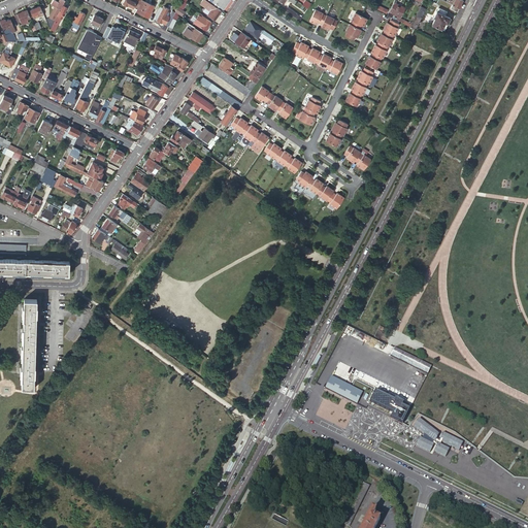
[(61,8),(64,0),(53,0),(51,4),(56,6),(61,8)]
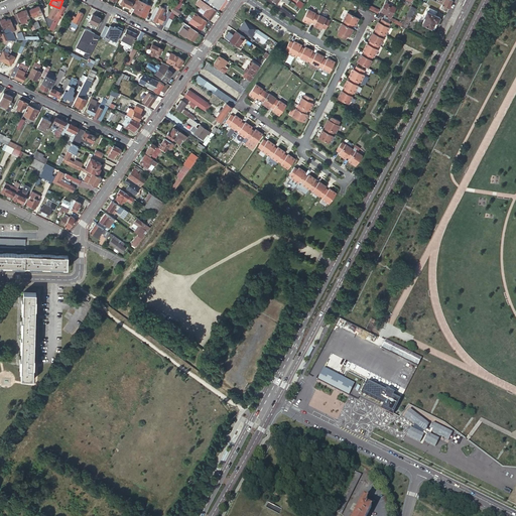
[(134,9),(138,0),(137,0),(121,0),(120,3),(124,5),(125,4),(134,9)]
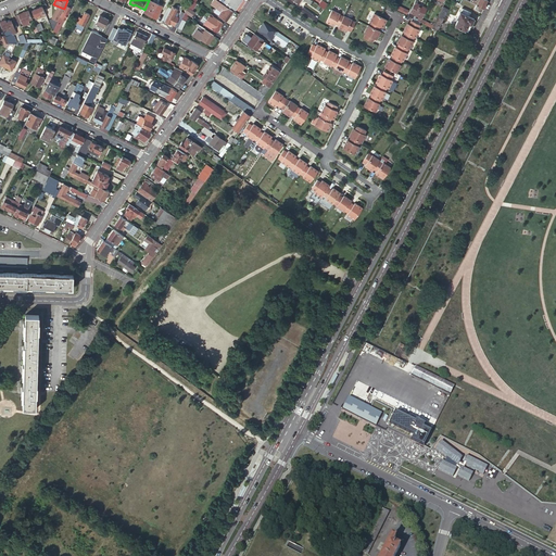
[(144,10),(143,11),(148,13),(148,14),(156,19),(156,16),(160,12),(162,7),(153,1),(153,3),(149,0),(144,10)]
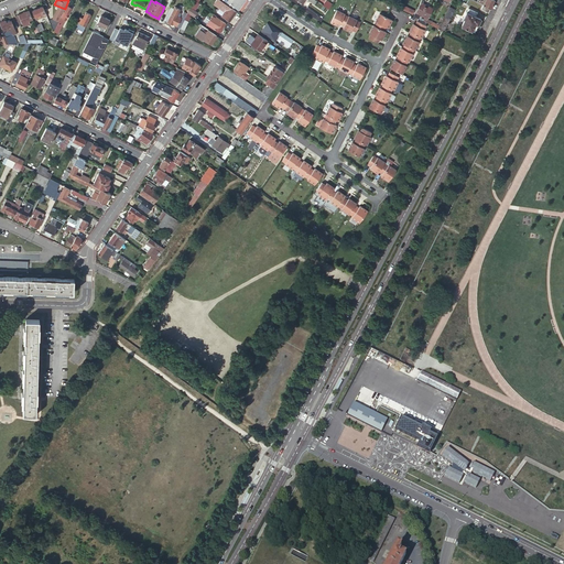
[(186,14),(190,17),(191,14),(194,17),(197,12),(193,9),(197,1),(194,0),(193,0),(187,13),(186,14)]
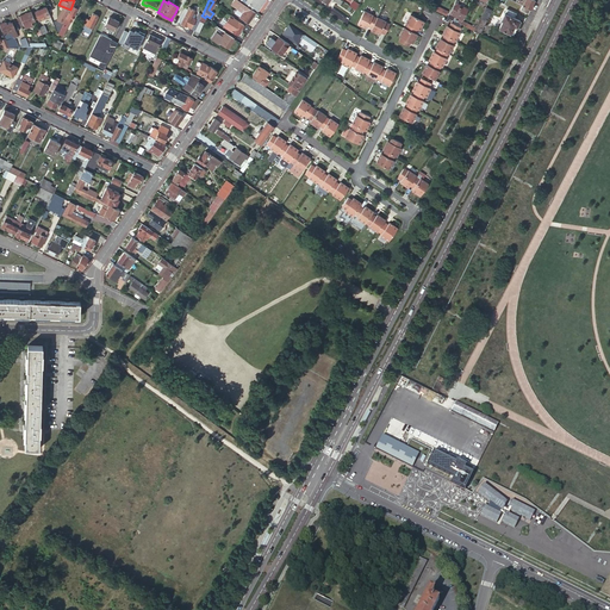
[(256,13),(237,0),(234,0),(232,2),(238,7),(241,5),(246,10),(243,12),(242,12),(241,14),(242,14),(240,18),(248,24),(256,13)]
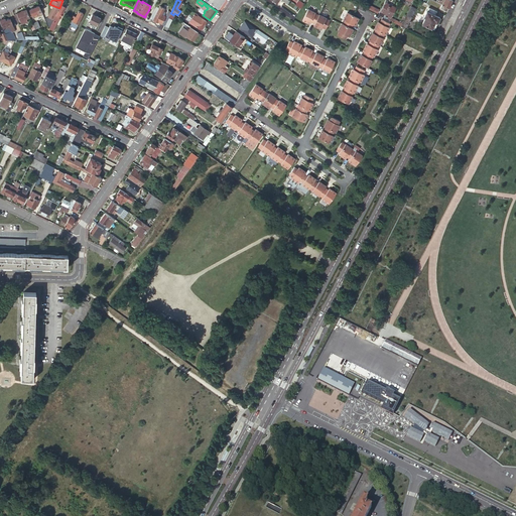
[(209,0),(207,3),(217,10),(224,0),(209,0)]
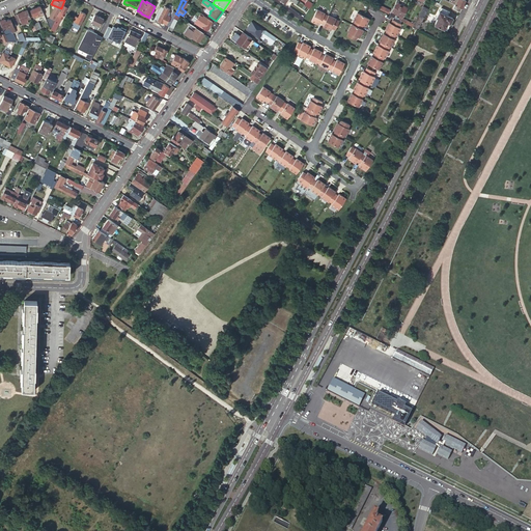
[(398,20),(401,21),(402,18),(408,7),(396,2),(391,12),(389,16),(395,18),(396,15),(399,17),(398,20)]
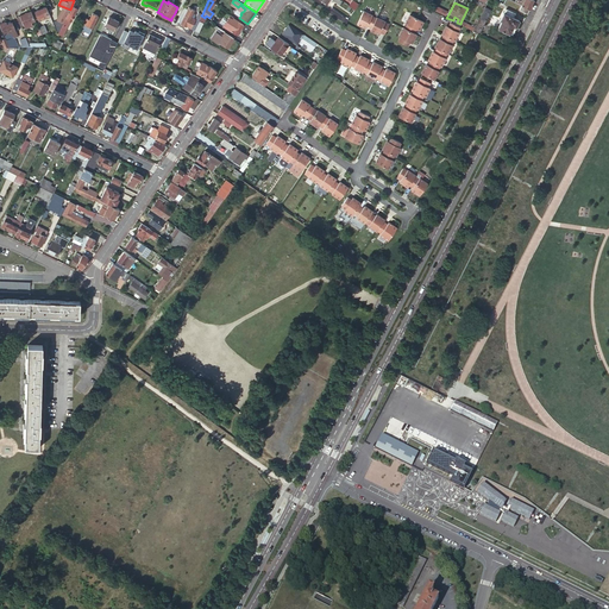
[(39,20),(50,17),(48,8),(46,6),(35,11),(39,20)]
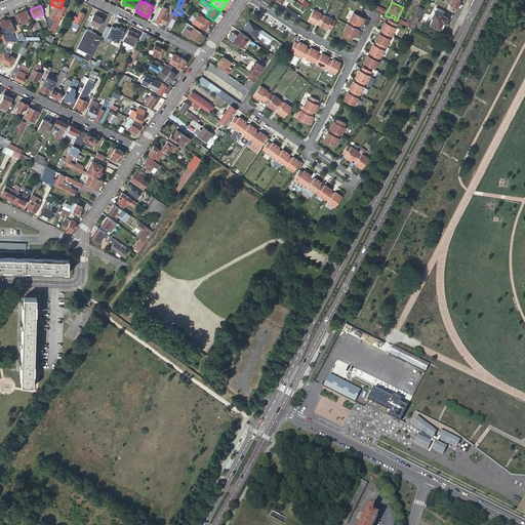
[(56,17),(50,29),(54,31),(59,21),(61,21),(67,7),(64,5),(61,11),(59,10),(58,11),(56,17)]
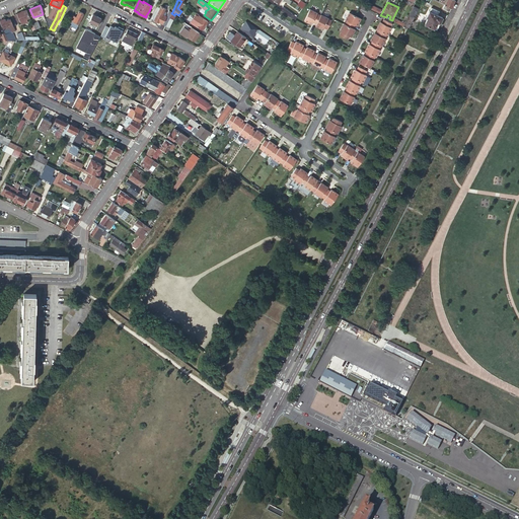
[(403,26),(411,29),(411,27),(410,27),(419,8),(414,5),(404,23),(403,26)]
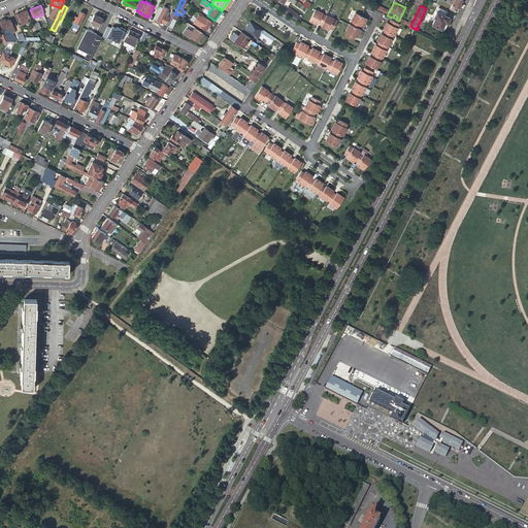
[(157,20),(163,7),(161,6),(155,19),(157,20)]
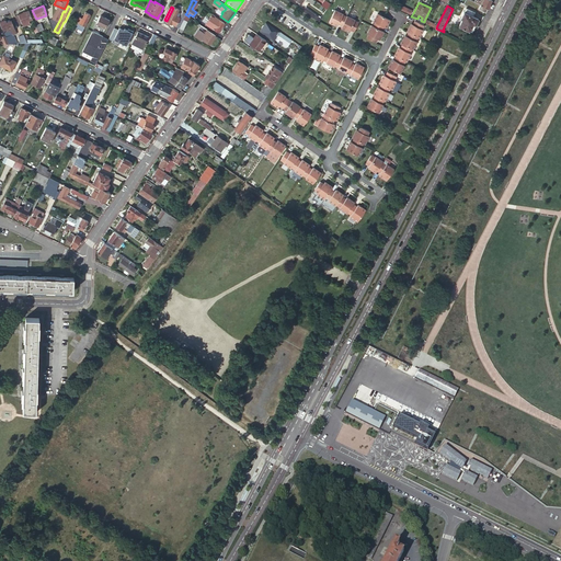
[(185,14),(186,13),(183,11),(180,18),(179,16),(180,13),(178,12),(179,9),(174,7),(173,8),(167,21),(171,24),(171,23),(179,27),(183,19),(185,14)]
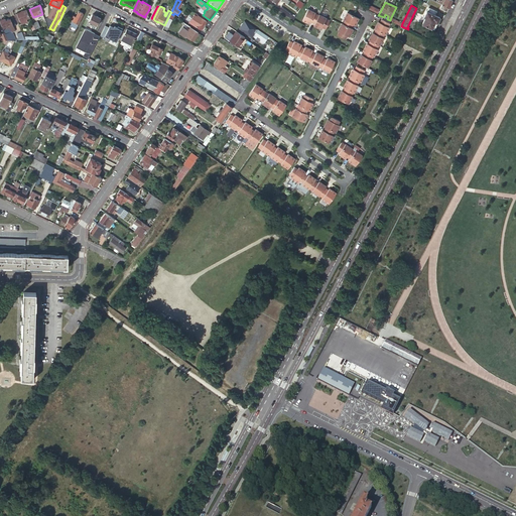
[(292,13),(284,7),(281,11),(290,17),(293,19),(296,15),(292,13)]
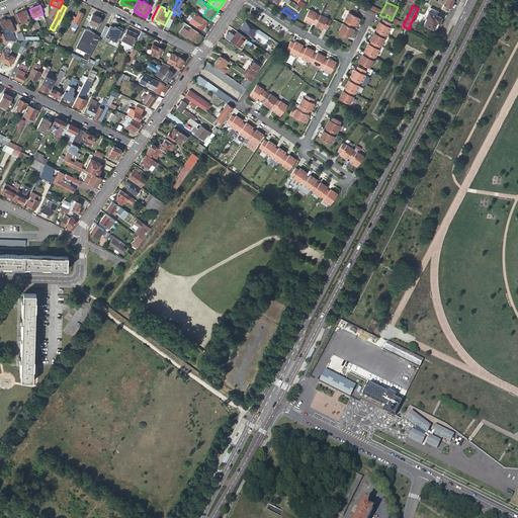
[(437,21),(439,22),(442,17),(437,15),(438,11),(430,7),(430,9),(428,8),(427,11),(428,11),(426,16),(427,17),(424,23),(433,28),(434,27),(437,21)]
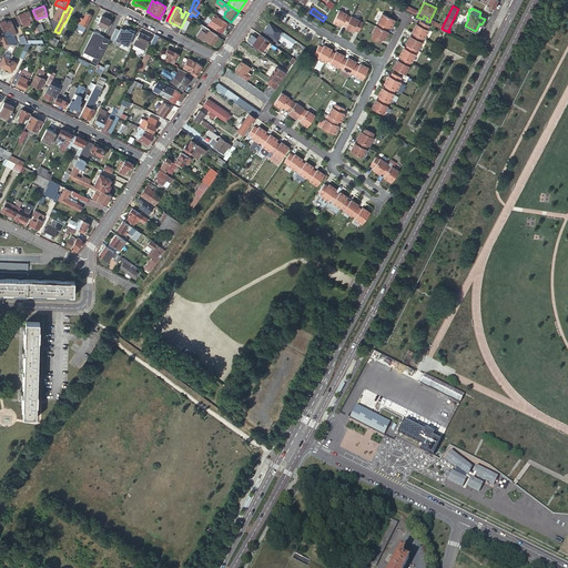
[(29,10),(19,14),(22,22),(24,27),(30,23),(29,20),(32,19),(29,10)]
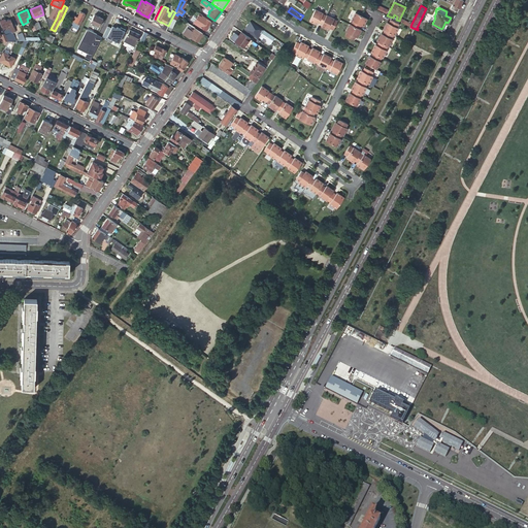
[(322,24),(326,15),(323,13),(316,9),(309,21),(314,23),(318,24),(318,23),(319,22),(322,24)]
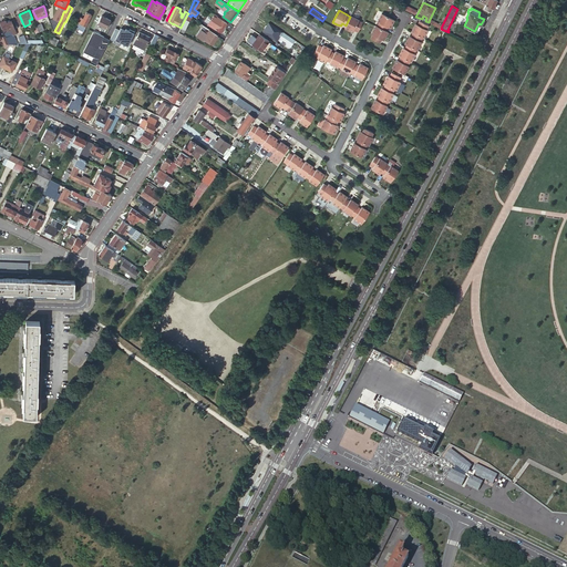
[(83,19),(80,17),(75,27),(83,31),(92,14),(86,12),(83,19)]
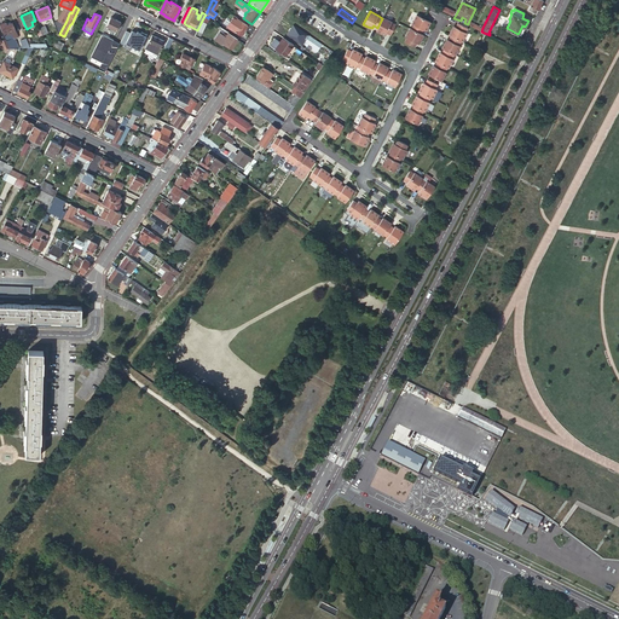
[(414,25),(411,29),(421,34),(423,30),(426,32),(428,27),(431,22),(417,16),(412,24),(414,25)]
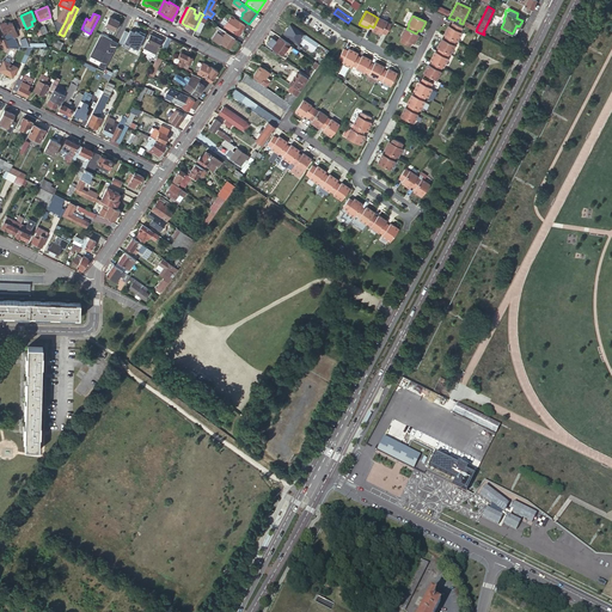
[(115,30),(120,22),(110,17),(105,25),(115,30)]
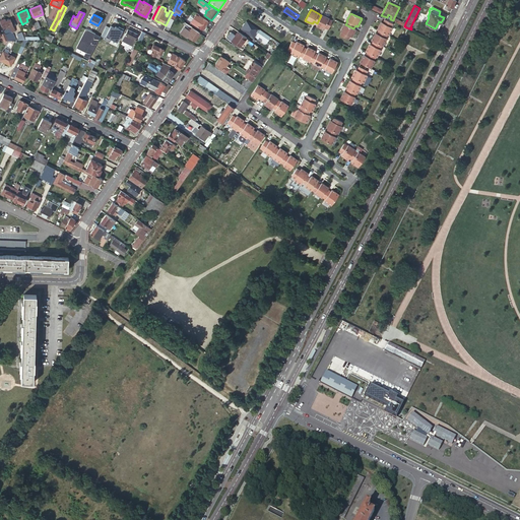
[(198,16),(196,14),(191,22),(202,29),(208,21),(199,15),(198,16)]
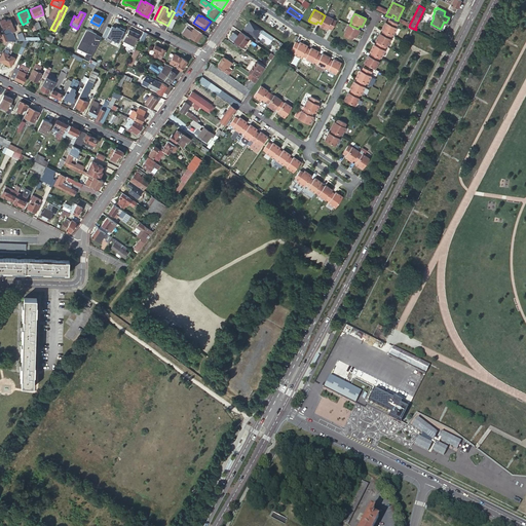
[(332,30),(336,22),(333,20),(333,19),(326,14),(325,15),(321,24),(320,26),(324,28),(328,30),(329,28),(332,30)]
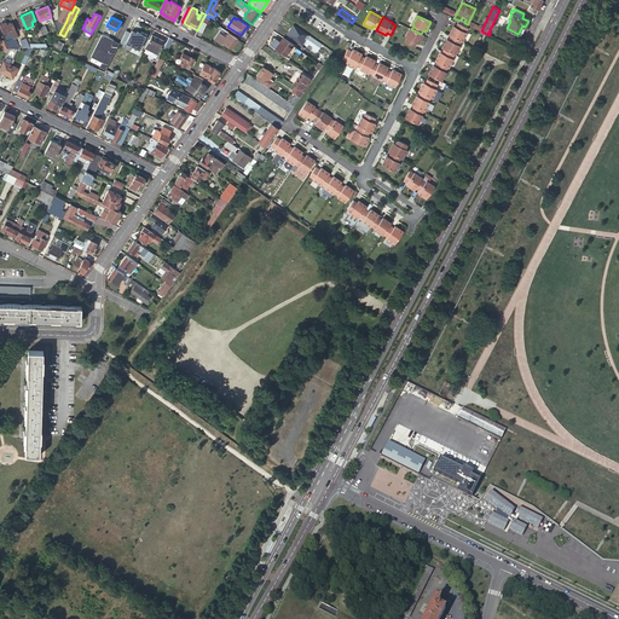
[(468,24),(481,32),(482,28),(469,21),(468,24)]
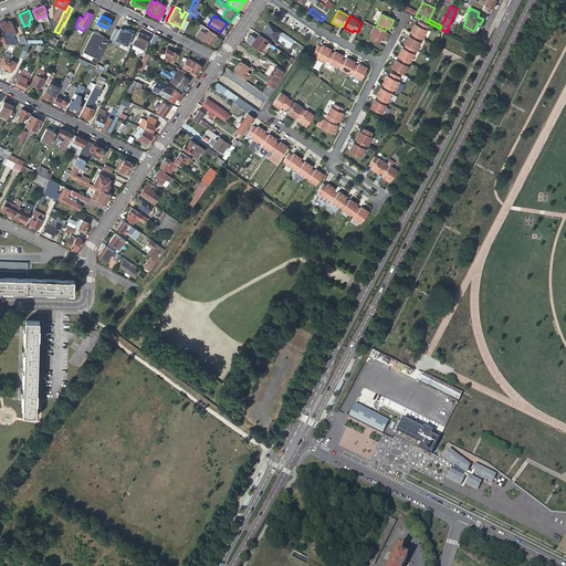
[(0,22),(9,44),(17,44),(13,34),(17,33),(11,20),(7,22),(6,20),(0,22)]
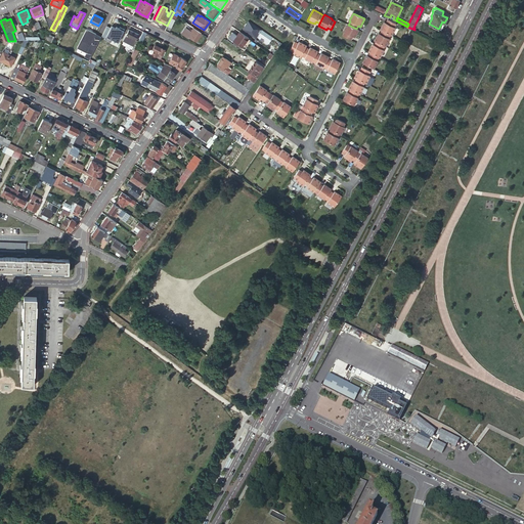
[(382,26),(380,30),(382,31),(390,35),(391,35),(395,28),(394,27),(396,24),(388,19),(386,23),(384,22),(382,26)]
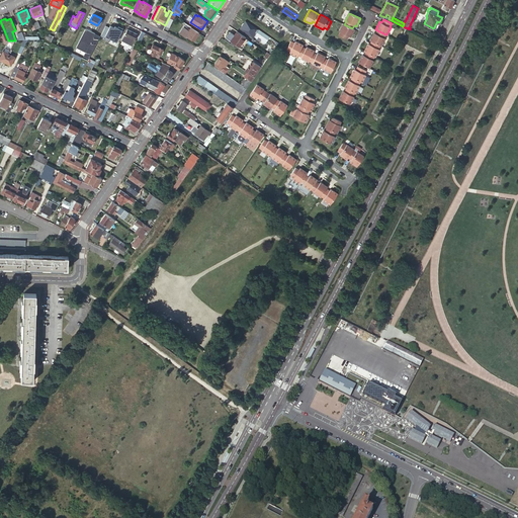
[(352,33),(354,29),(352,28),(344,24),(343,23),(339,31),(341,31),(339,35),(347,39),(349,36),(351,37),(352,33)]
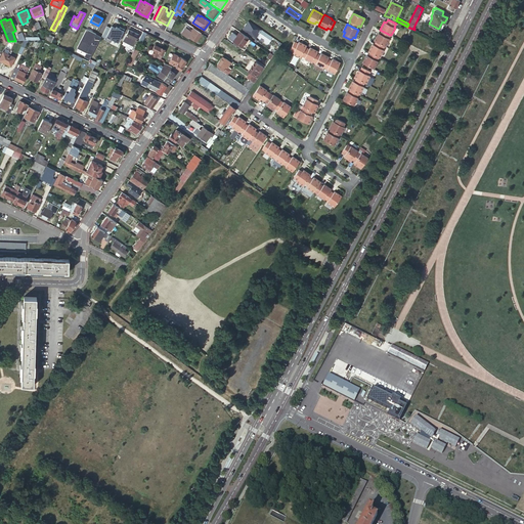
[(124,38),(128,31),(116,25),(113,29),(110,35),(119,39),(120,36),(124,38)]
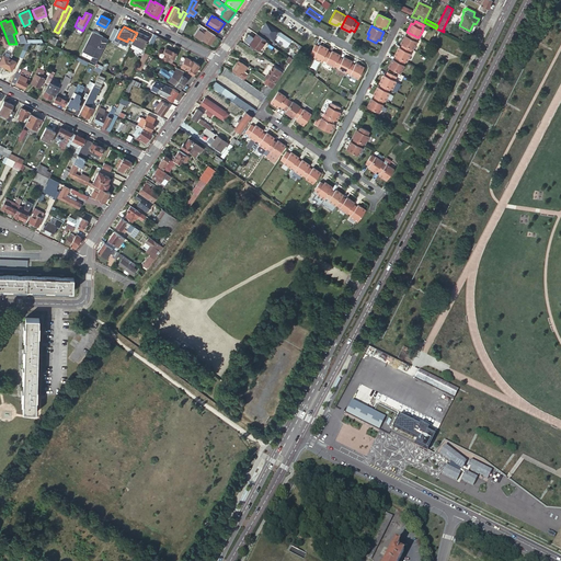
[(117,37),(121,31),(115,29),(110,38),(115,42),(117,37)]
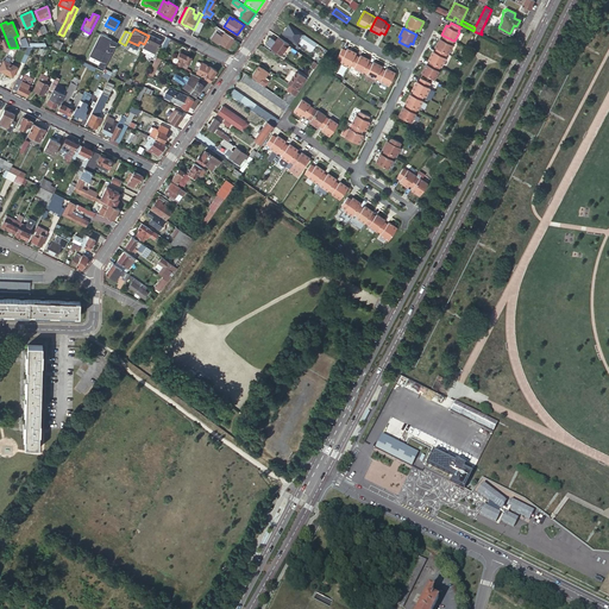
[(217,39),(218,41),(228,48),(234,39),(225,32),(223,36),(217,31),(212,39),(215,42),(217,39)]
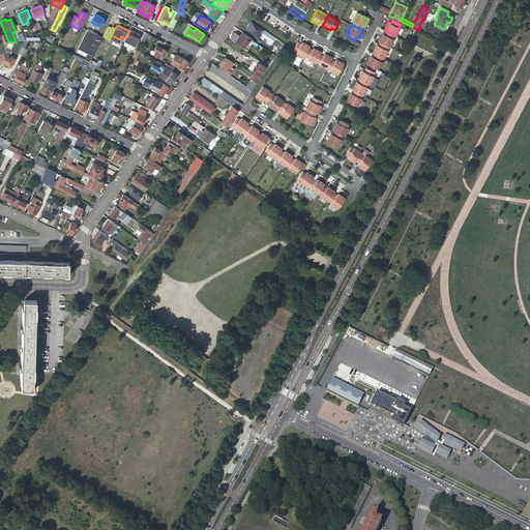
[(141,35),(130,30),(129,31),(125,38),(124,41),(135,47),(141,35)]
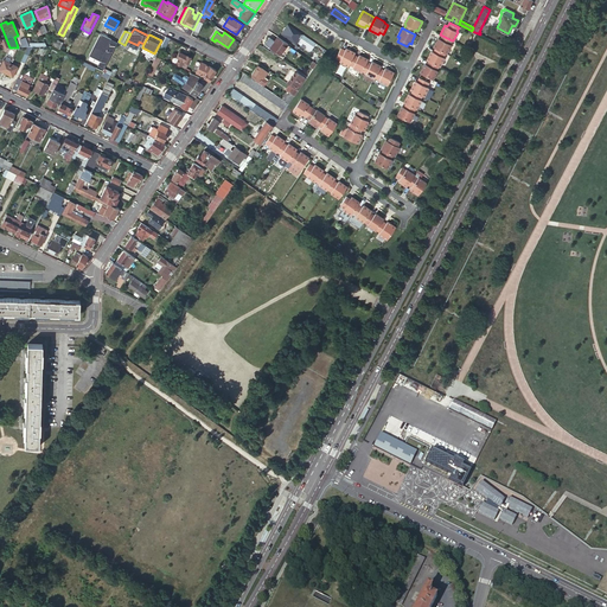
[(315,43),(302,34),(299,39),(308,46),(306,49),(311,51),(315,43)]
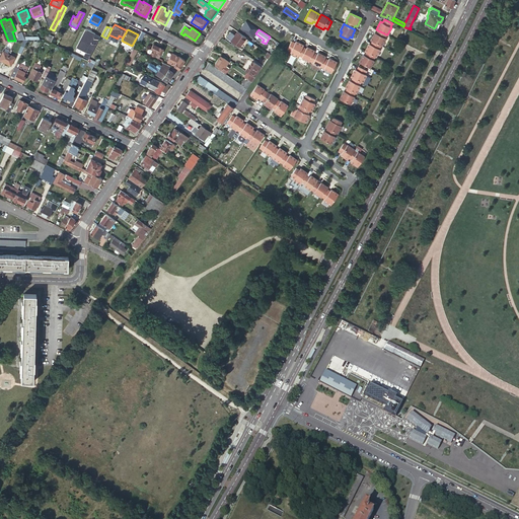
[(373,36),(371,41),(373,42),(381,46),(382,46),(385,39),(385,38),(386,34),(378,30),(377,33),(376,33),(375,32),(373,36)]
